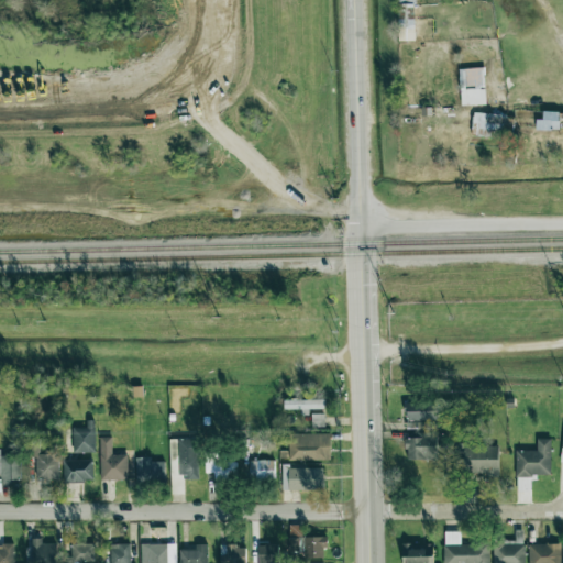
[(416,40),(415,0),(398,0),(399,41),(416,40)]
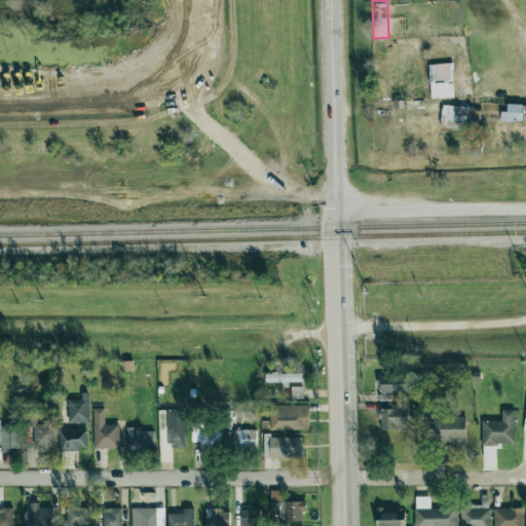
[(429,64),(430,99),(454,98),(452,63),(429,64)]
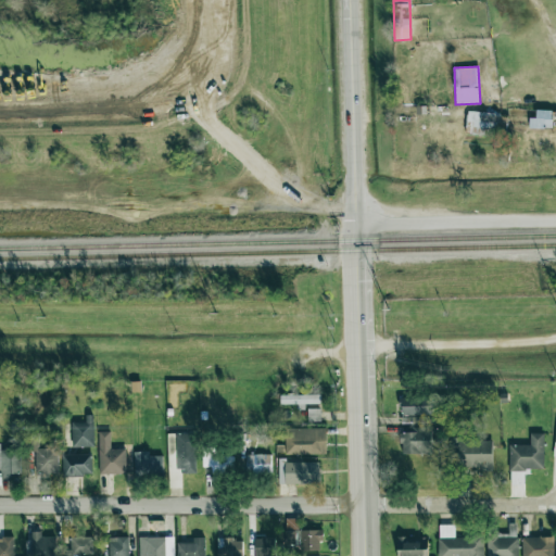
[(530,128),(552,128),(552,111),(536,110),(536,117),(530,117),(530,128)]
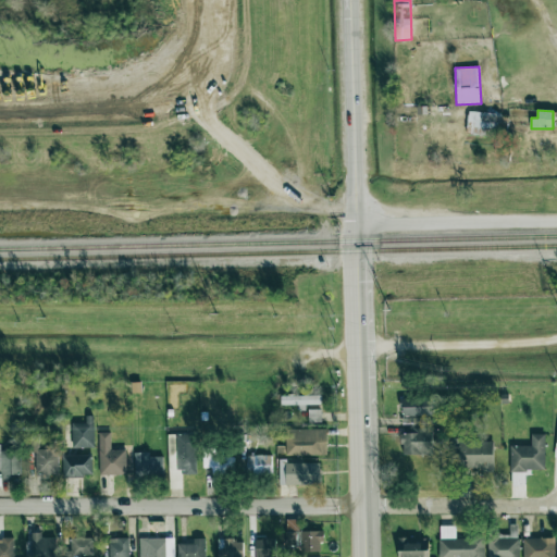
[(507,114),(469,112),(468,135),(506,137),(507,114)]
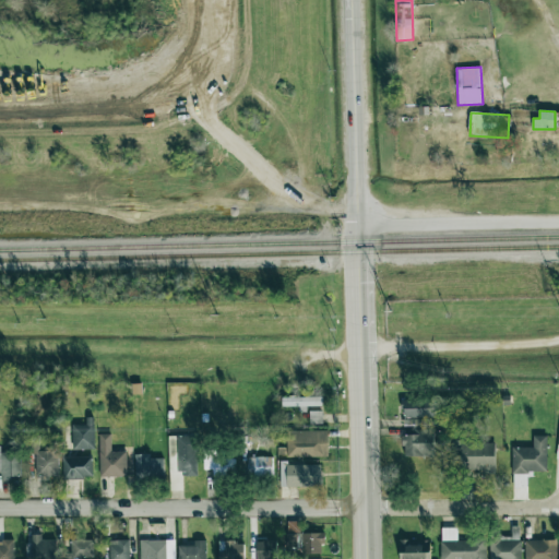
[(323,406),(322,396),(282,397),(282,406),(323,406)]
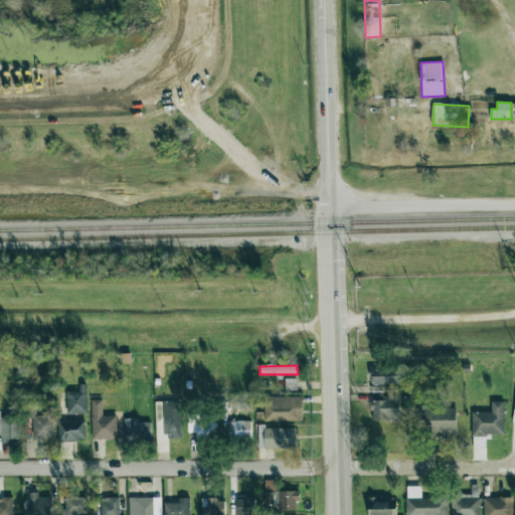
[(371,367),(371,384),(400,385),(401,368),(371,367)]
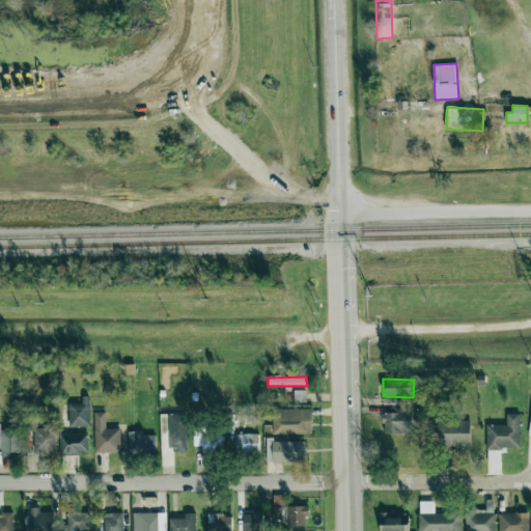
[(295,402),(306,402),(306,390),(294,390),(295,402)]
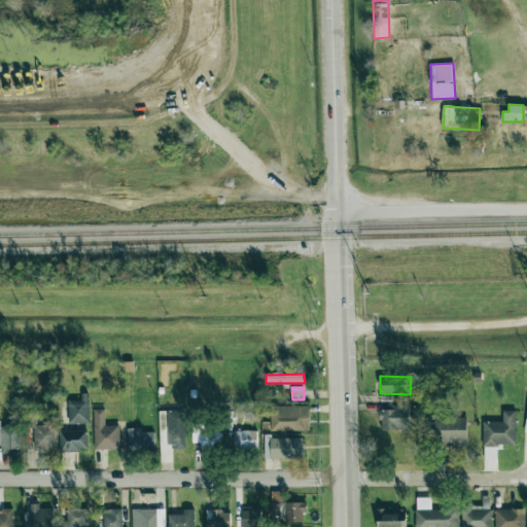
[(381,430),(410,429),(409,405),(392,405),(392,410),(380,410),(381,430)]
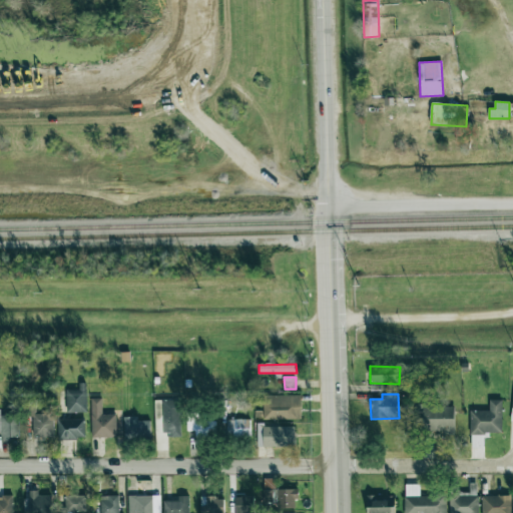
[(301,395),(263,395),(263,419),(302,419),(301,395)]
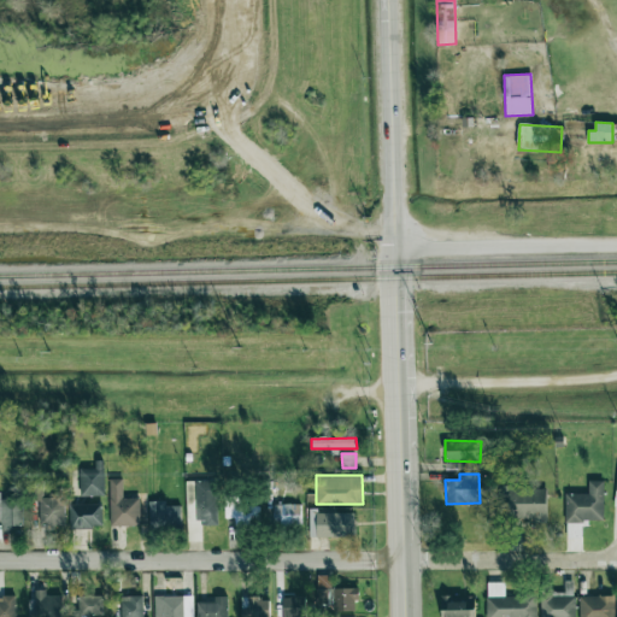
[(122,479),(109,480),(111,527),(140,527),(139,498),(123,499),(122,479)]
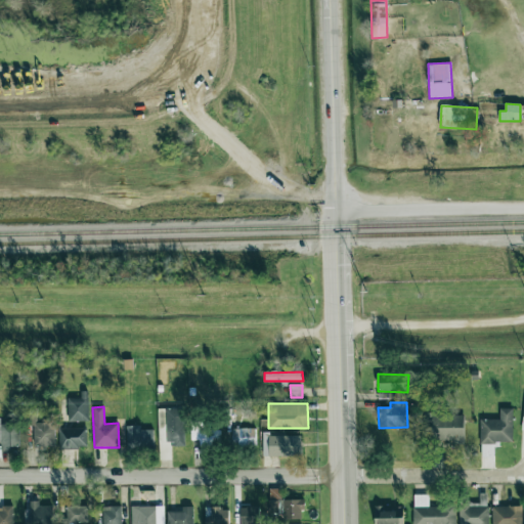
[(513,408),(499,408),(499,419),(480,420),(480,443),(513,443),(513,408)]
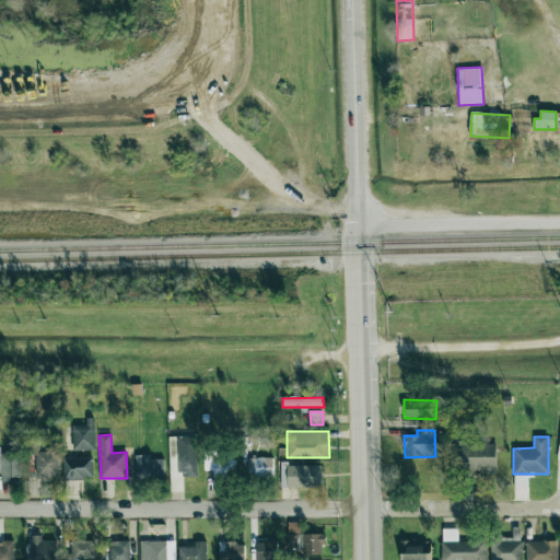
[(58,452),(38,452),(38,439),(27,439),(28,454),(36,454),(36,477),(59,477),(58,452)]
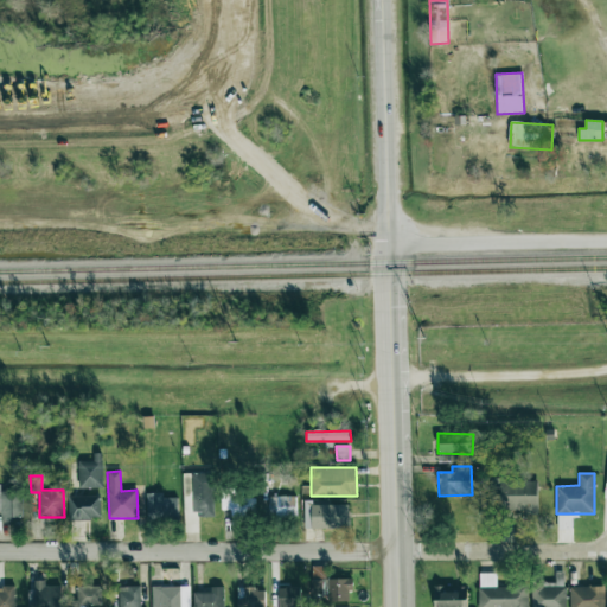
[(538,480),(490,479),(490,497),(499,497),(499,511),(538,512),(538,480)]
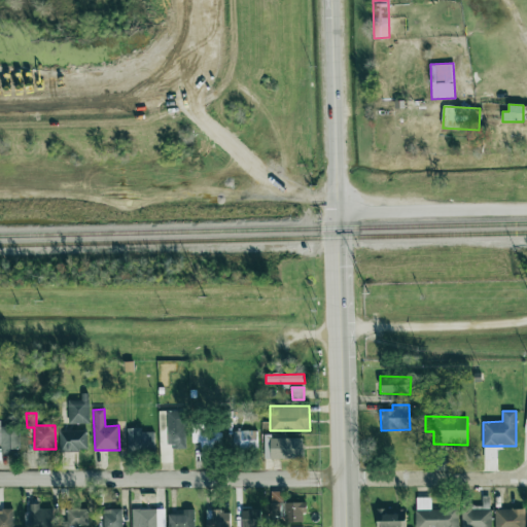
[(0,424),(0,451),(20,451),(19,424),(0,424)]
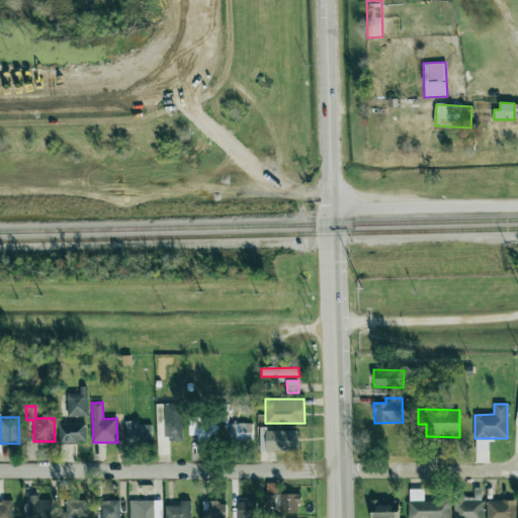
[(188,418),(189,437),(213,437),(213,426),(208,427),(207,417),(188,418)]
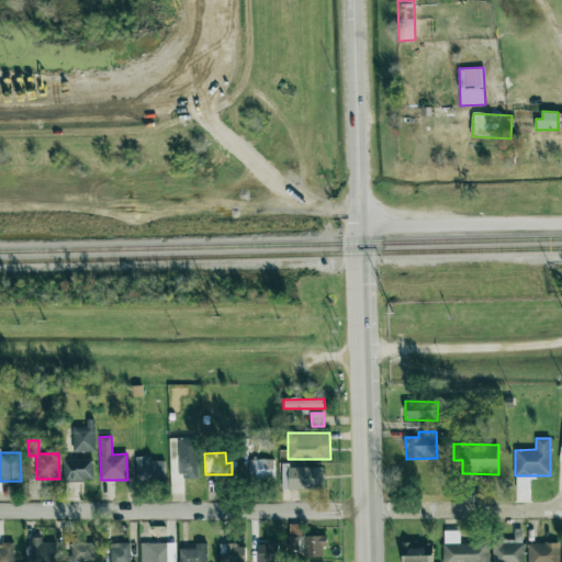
[(135,480),(165,479),(165,461),(152,461),(152,457),(135,457),(135,480)]
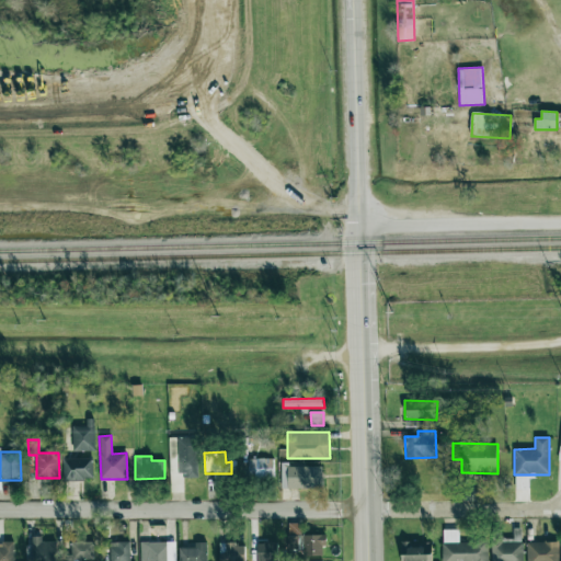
[(93,480),(92,458),(64,459),(65,480),(93,480)]
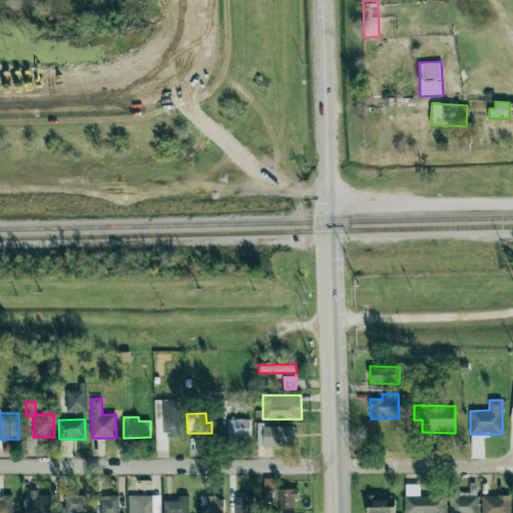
[(250,437),(250,420),(225,419),(225,436),(250,437)]
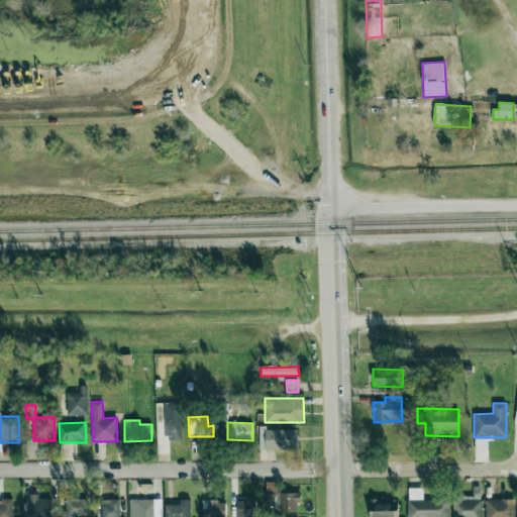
[(259,450),(297,449),(297,429),(259,429),(259,450)]
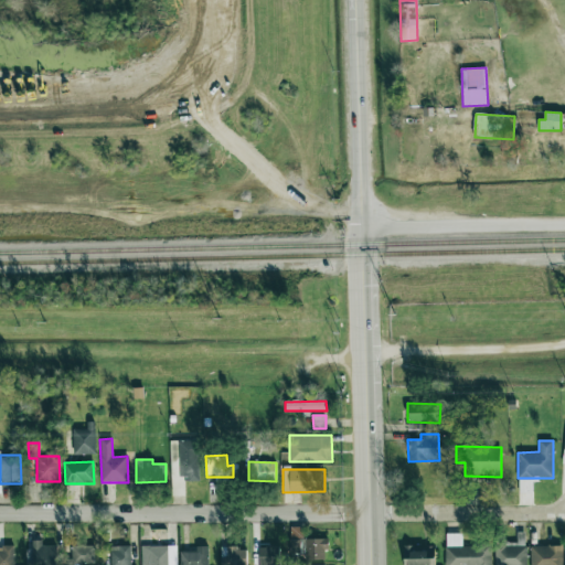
[(491,564),(491,545),(462,545),(462,533),(445,533),(446,564),(491,564)]
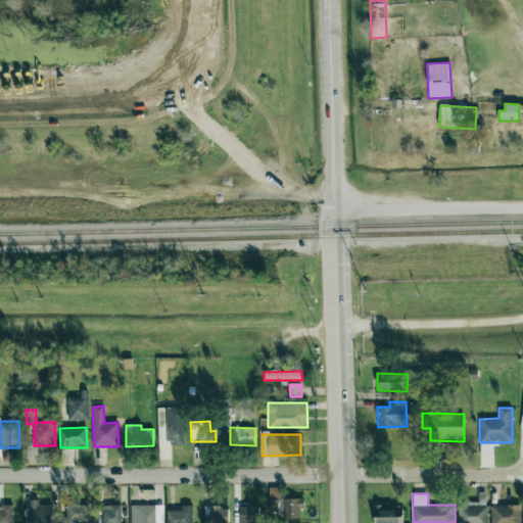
[(487,522),(487,497),(479,497),(479,503),(459,503),(459,522),(487,522)]
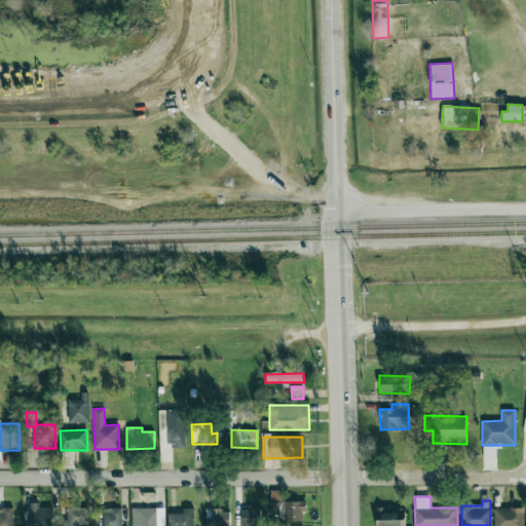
[(53,525),(52,508),(38,508),(38,502),(29,503),(30,525),(53,525)]
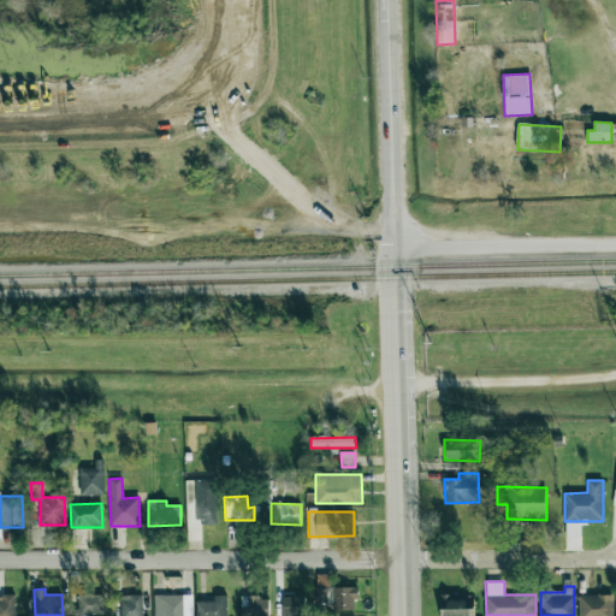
[(102,594),(78,594),(78,614),(104,614),(102,594)]
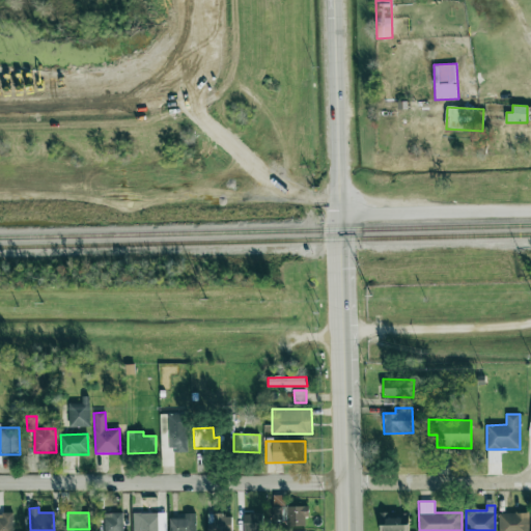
[(166,530),(166,512),(133,513),(133,530),(166,530)]
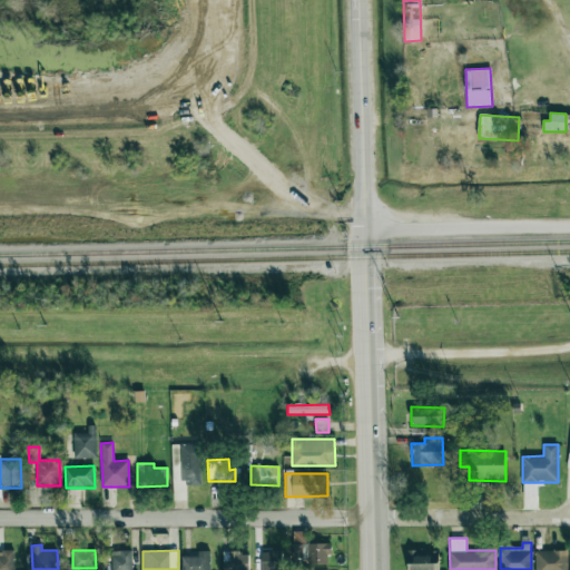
[(440,569),(440,550),(408,550),(408,569),(440,569)]
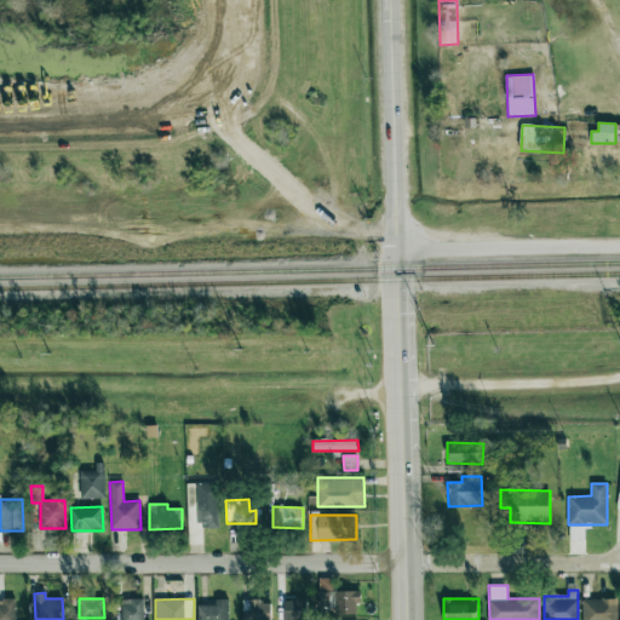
[(199,619),(229,619),(229,600),(214,600),(214,604),(197,604),(199,619)]
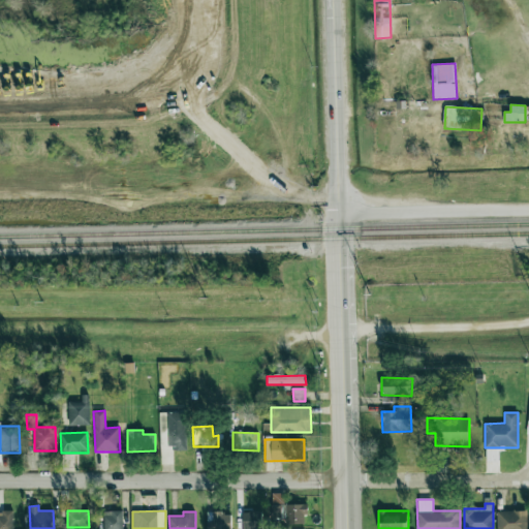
[(261,511),(243,511),(243,528),(261,528),(261,511)]
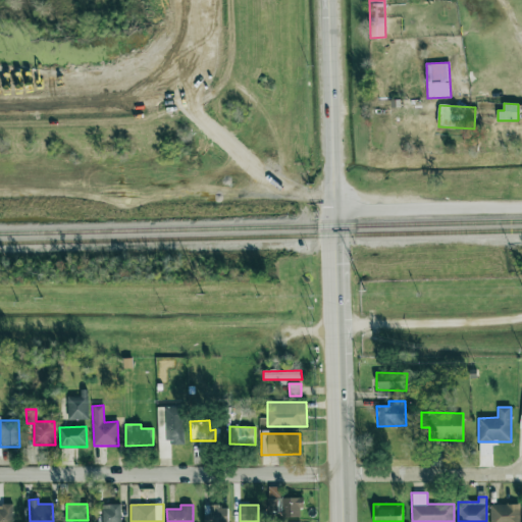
[(490,521),(519,521),(519,505),(490,505),(490,521)]
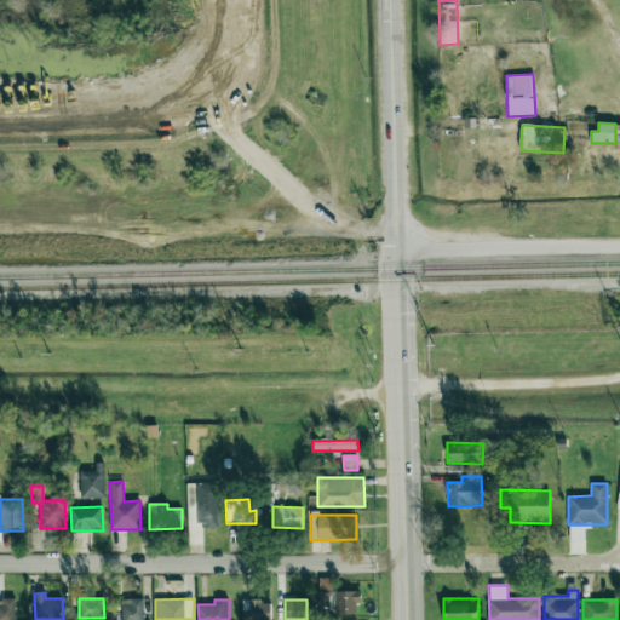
[(242,619),(270,619),(270,601),(242,601),(242,619)]
